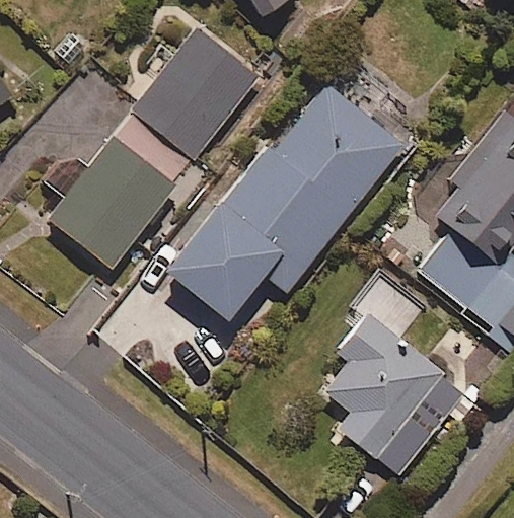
[(243,0),(254,19),(287,0),(243,0)]
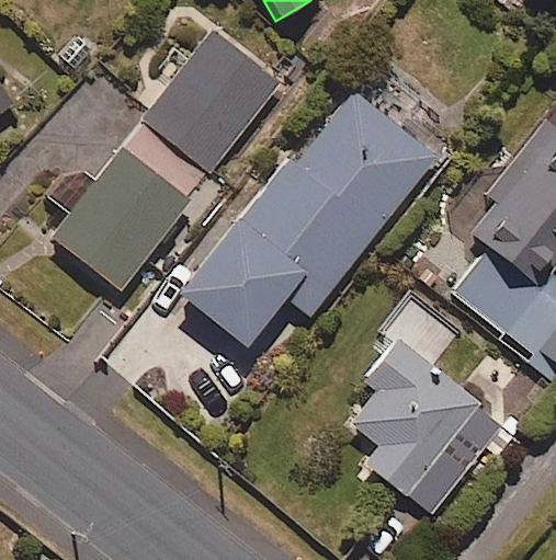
[(282,86),(213,31),(144,118),(213,172),(282,86)]
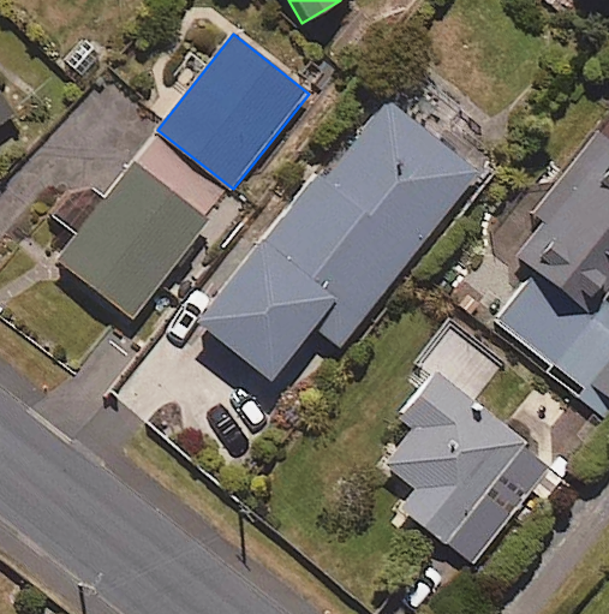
[(0,124),(13,114),(0,95),(0,124)]
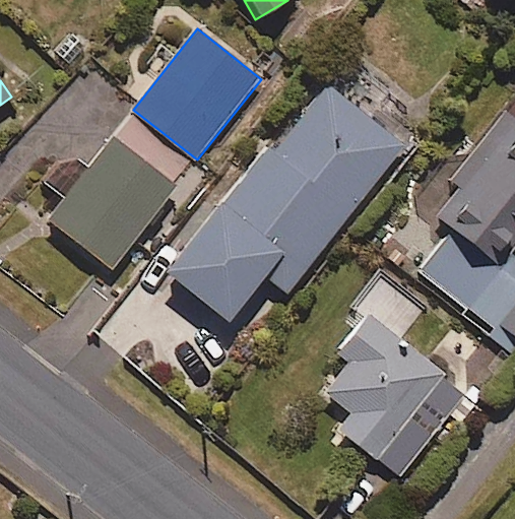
[(403,148),(327,86),(273,152),(266,147),(166,271),(227,321),(265,274),(286,293),(403,148)]
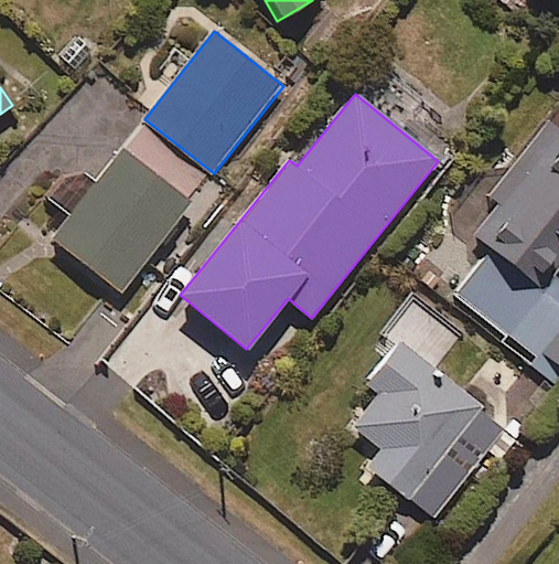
[(558,123),(554,118),(460,222),(493,252),(457,293),(558,384),(558,275),(555,272),(558,267),(558,123)]
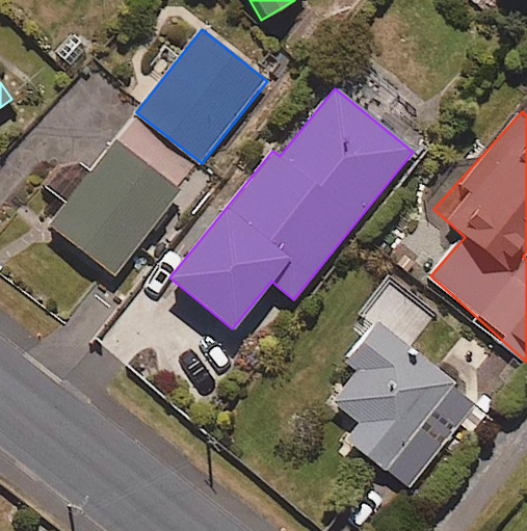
[(49,190),(67,204),(50,226),(115,275),(161,216),(181,232),(219,182),(133,116),(93,170),(75,157),(49,190)]
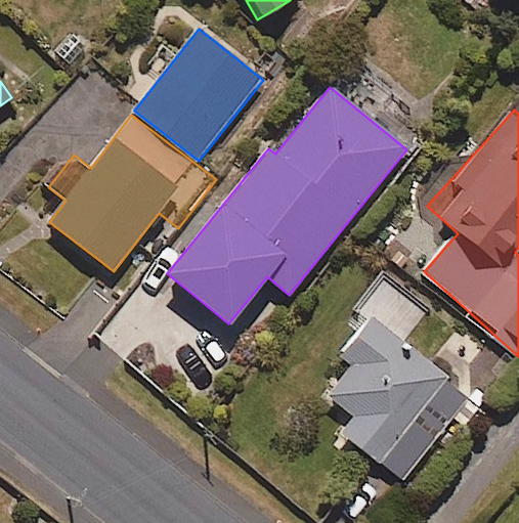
[(450,377),(371,316),(341,355),(351,362),(327,395),(354,416),(341,434),(381,464),(419,415),(443,432),(460,409),(450,377)]
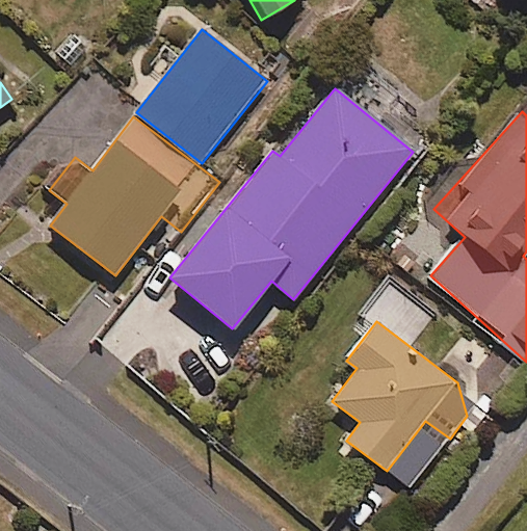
All buildings are outlined.
